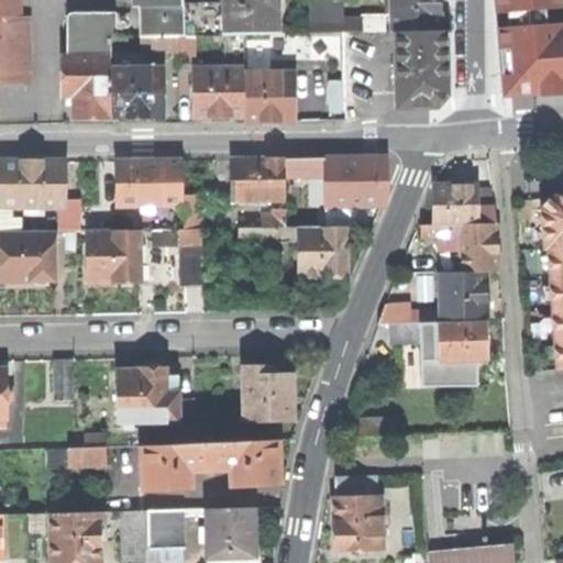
[(225,34),(243,34),(257,34),(277,34),(276,0),(224,0),(224,2),(225,34)]
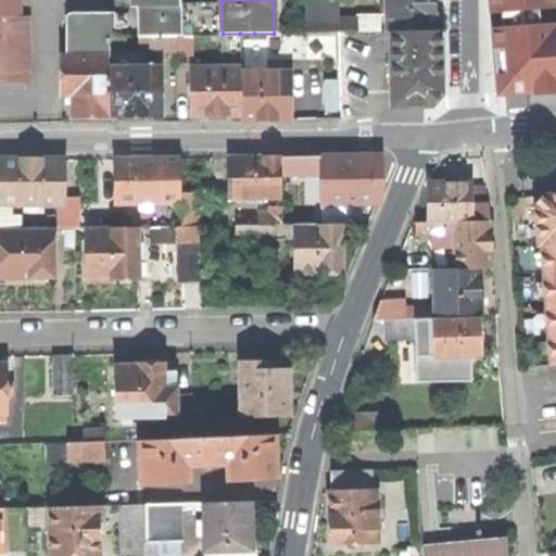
[(391,30),(433,30),(432,0),(387,0),(387,13),(387,30),(391,30)]
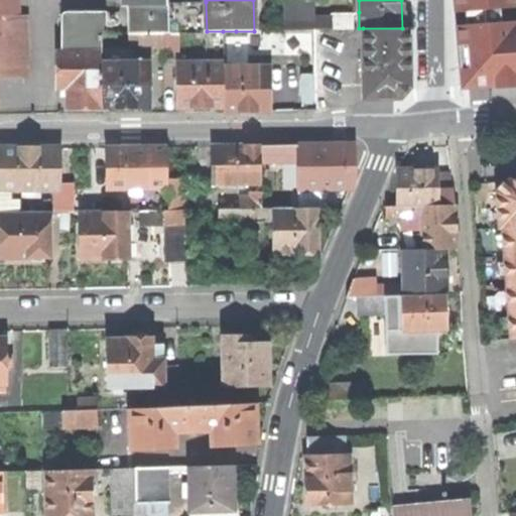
[(515,22),(501,23),(499,8),(515,6),(515,0),(454,0),(455,12),(465,11),(466,26),(457,27),(459,59),(461,88),(515,84),(515,22)]
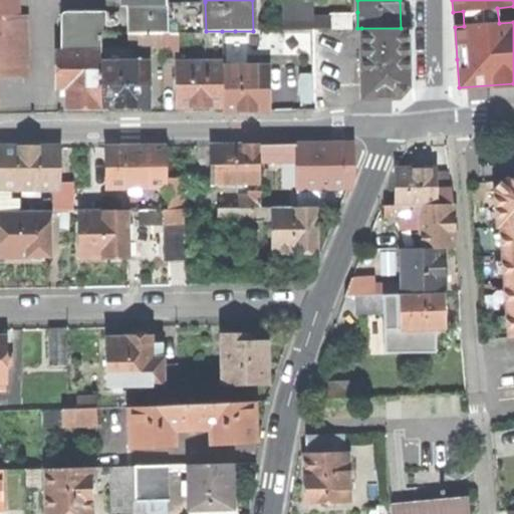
[(282,18),(311,18),(311,1),(282,2),(282,18)]
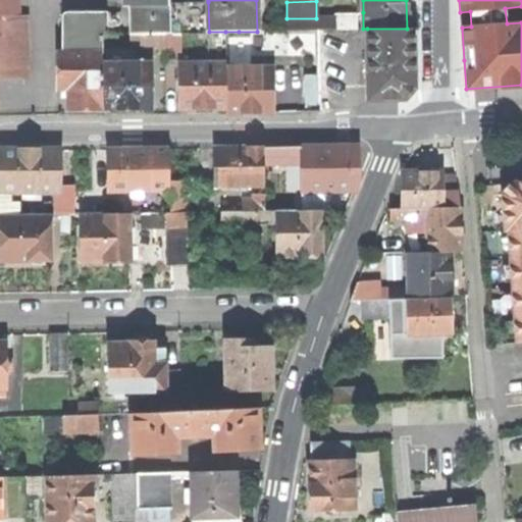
[(181,33),(209,32),(208,2),(170,2),(170,5),(170,33),(181,33)]
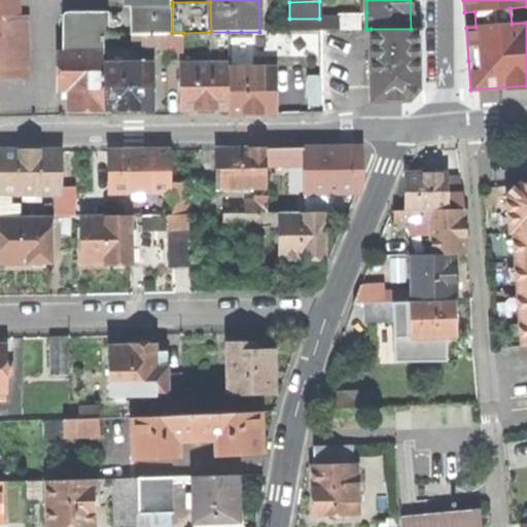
[(131,5),(132,33),(167,33),(172,33),(172,5),(131,5)]
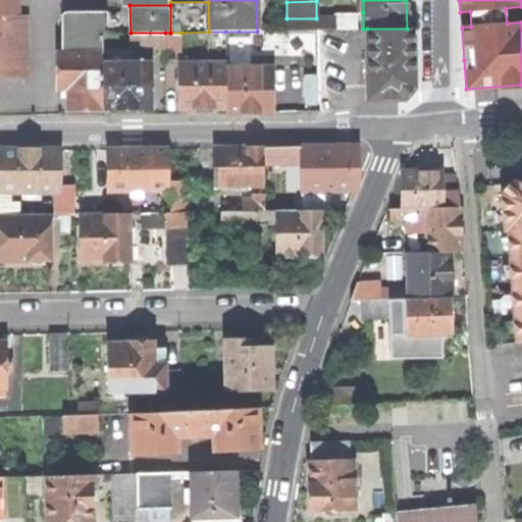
[(0,79),(22,79),(20,7),(15,7),(0,7),(0,79)]
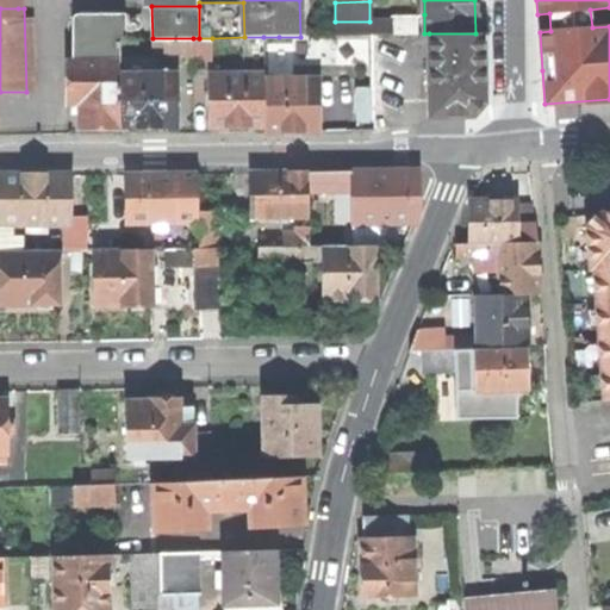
[(73,32),(76,39),(85,39),(86,51),(93,51),(93,63),(118,63),(118,39),(125,41),(125,14),(79,14),(72,20),(73,32)]
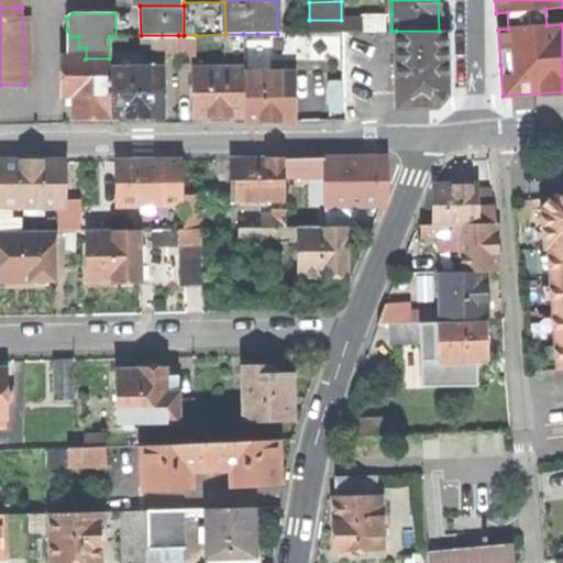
[(361,17),(361,20),(361,32),(385,32),(385,17),(361,17)]
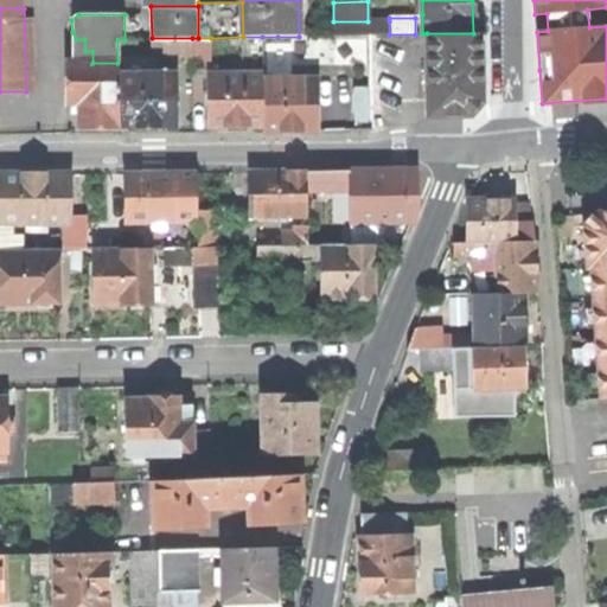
[(389,21),(368,21),(333,21),(334,36),(389,34),(389,21)]
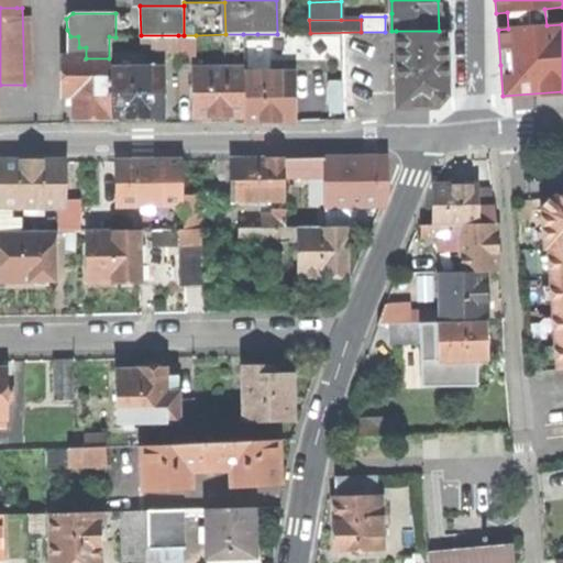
[(444,31),(439,31),(396,31),(396,105),(411,105),(437,105),(444,94),(444,31)]
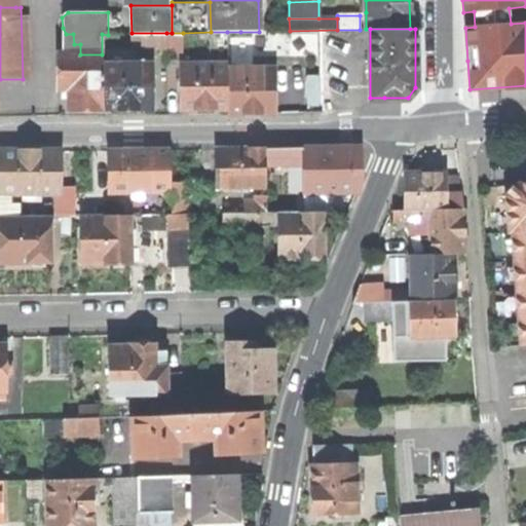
[(227,32),(227,51),(240,51),(240,42),(240,32),(227,32)]
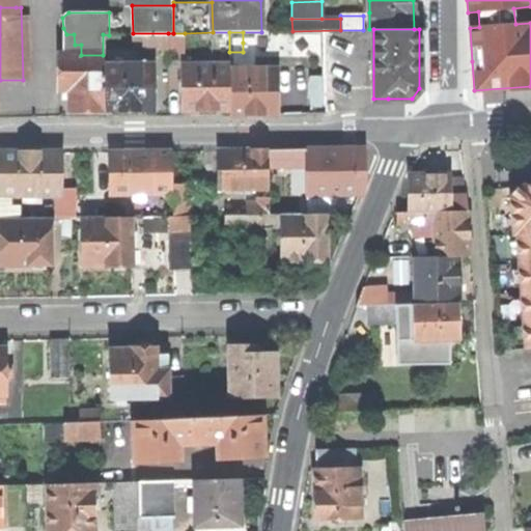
[(261,32),(243,32),(243,43),(261,43),(261,32)]
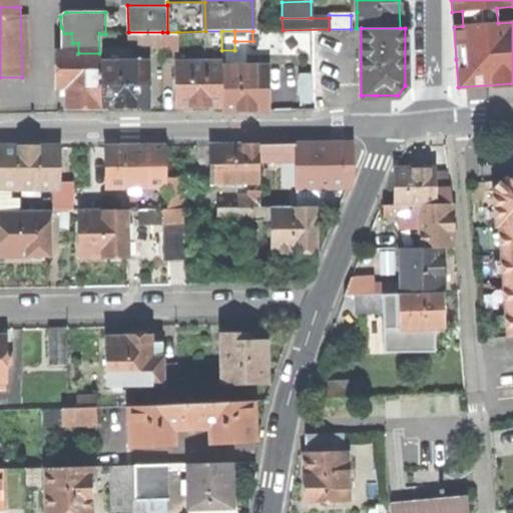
[(128,46),(162,45),(162,32),(128,32),(128,46)]
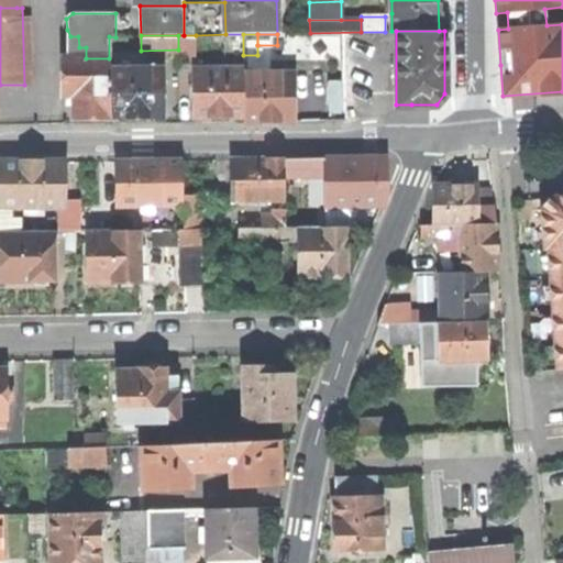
[(196,64),(196,35),(184,35),(178,35),(178,50),(178,64),(196,64)]
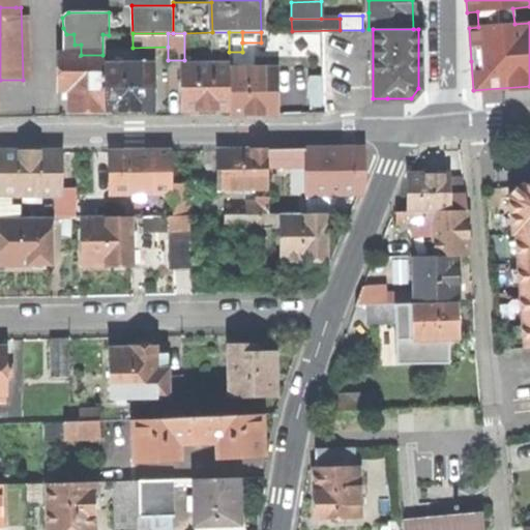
[(63,34),(63,55),(81,55),(81,45),(75,45),(74,34),(66,34),(63,34)]
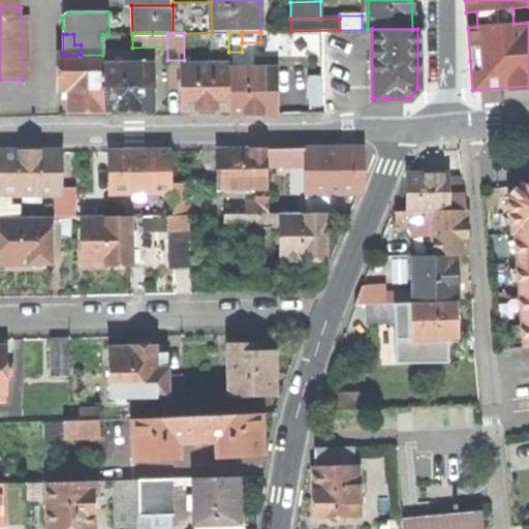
[(228,52),(228,64),(228,69),(242,69),(242,52),(228,52)]
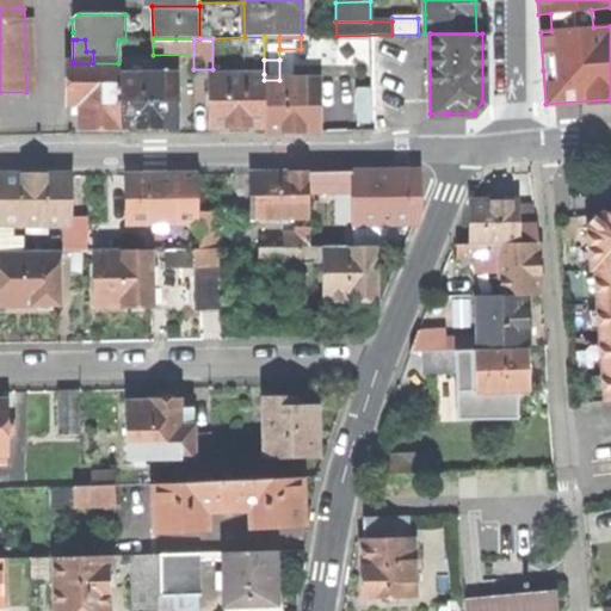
[(97,127),(118,127),(118,74),(118,63),(93,63),(73,63),(67,63),(68,102),(79,102),(79,127),(97,127)]
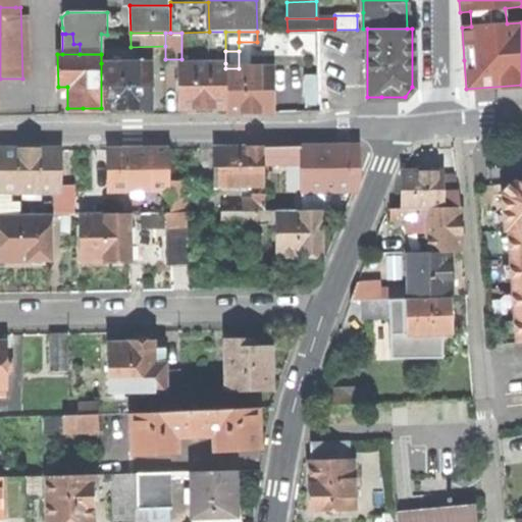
[(137,63),(101,63),(101,108),(127,108),(151,108),(151,63),(143,63),(137,63)]
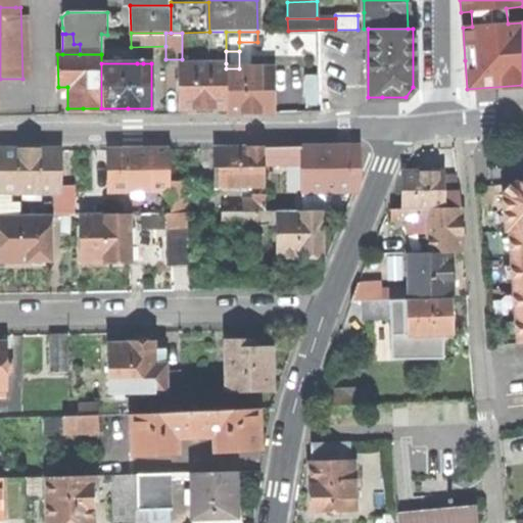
[(226,63),(180,64),(180,79),(180,85),(180,106),(197,106),(210,106),(227,106),(226,68),(226,63)]
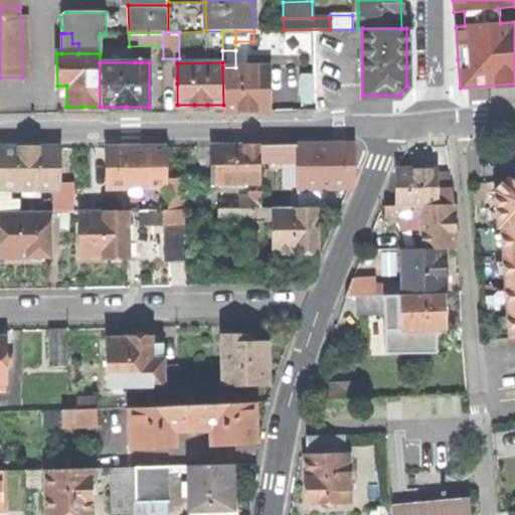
[(235,67),(222,67),(223,105),(223,110),(243,110),(268,110),(268,66),(235,67)]
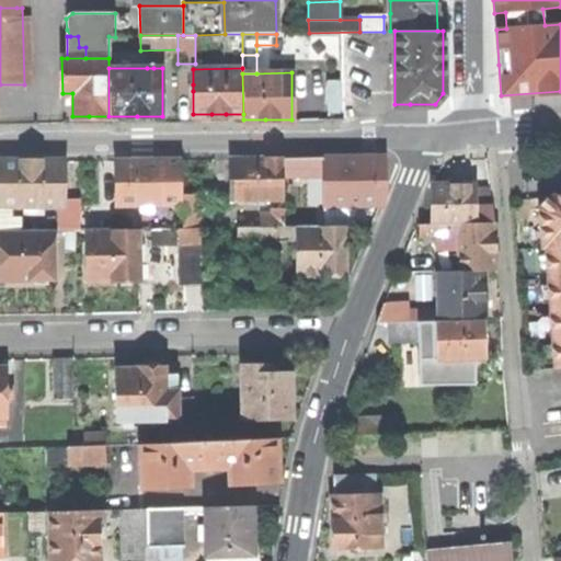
[(322,158),(283,159),(284,176),(322,175),(322,158)]
